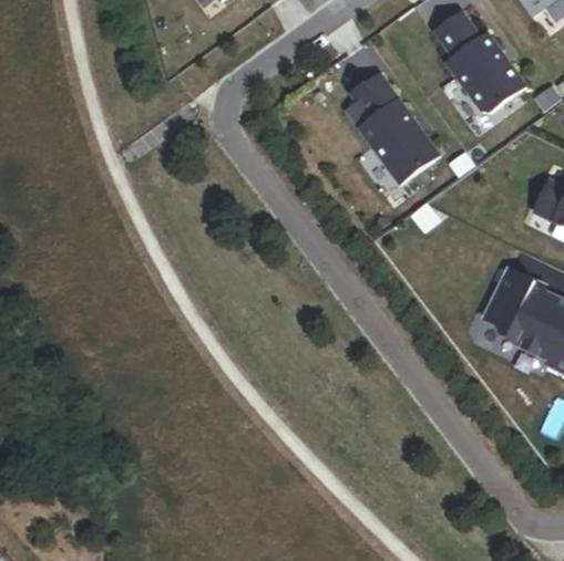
[(520,0),(531,16),(552,0),(520,0)]
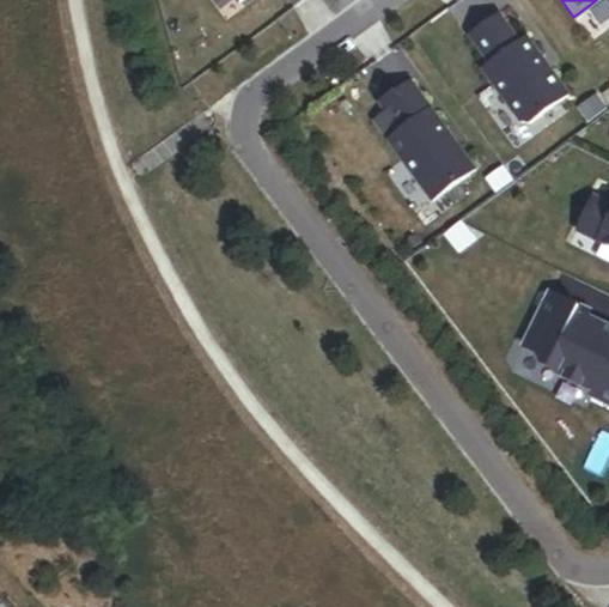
[(567,92),(524,34),(517,38),(497,11),(468,31),(488,60),(466,77),(494,116),(529,121),(567,92)]
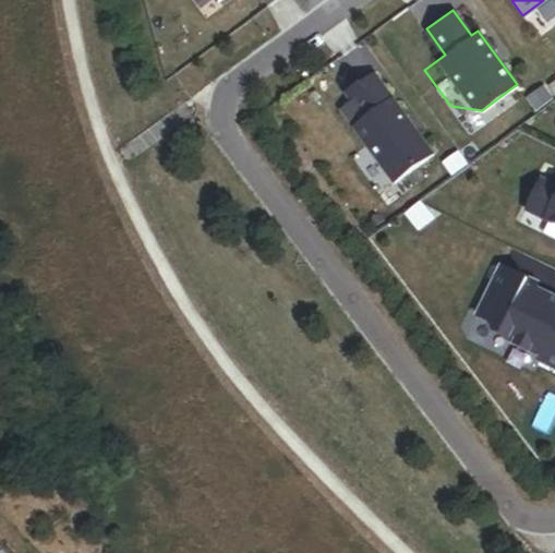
[(432,153),(373,72),(341,93),(360,118),(351,124),(393,180),(432,153)]
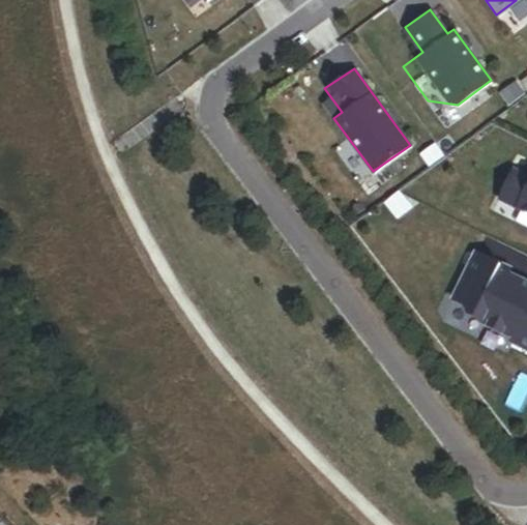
[(526,174),(511,167),(498,196),(526,209),(526,174)]
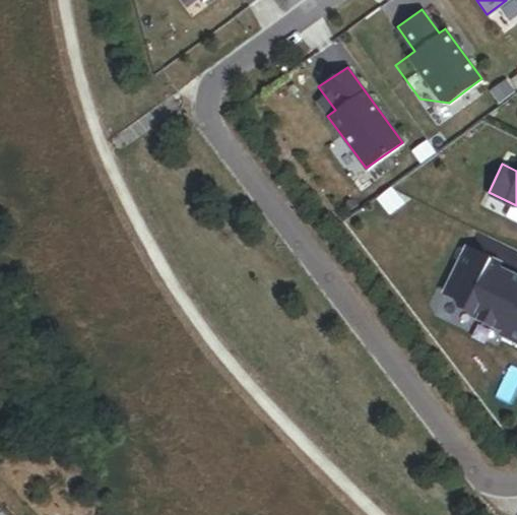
[(516,340),(516,275),(497,266),(489,262),(491,257),(466,246),(444,291),(456,297),(458,305),(503,327),(500,332),(516,340)]
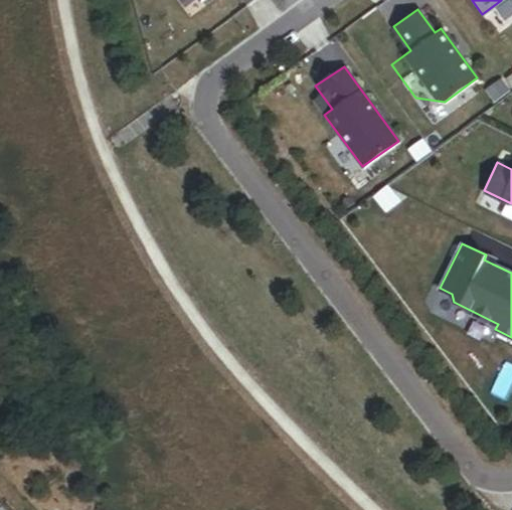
[(492,264),(494,260),(486,255),(484,260),(492,264)]
